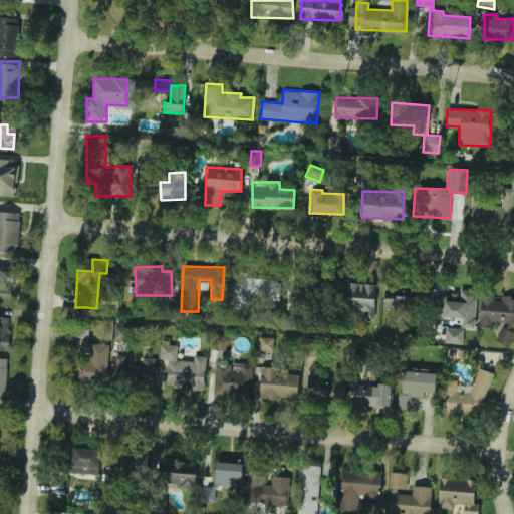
[(251,273),(233,272),(232,303),(281,306),(282,280),(251,279),(251,273)]
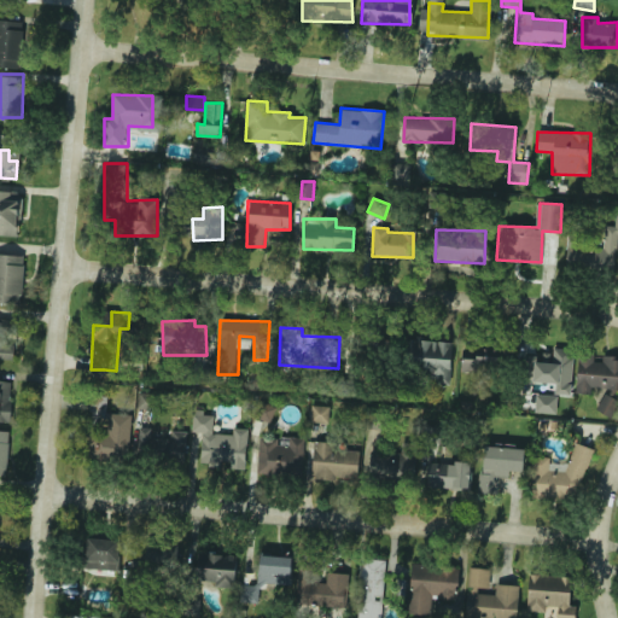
[(450,378),(452,342),(406,339),(404,377),(450,378)]
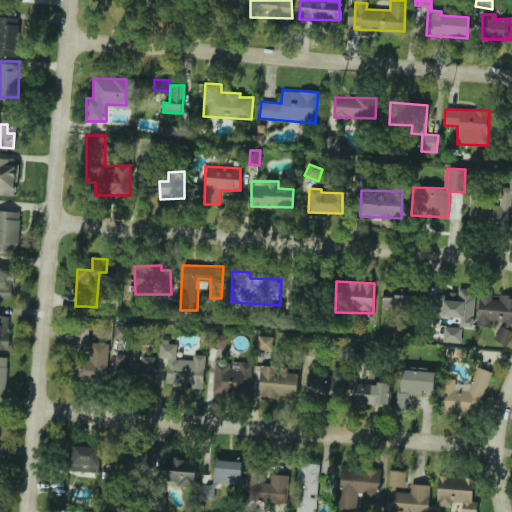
[(473,328),(475,289),(457,288),(457,294),(433,294),(432,316),(460,317),(459,328),(473,328)]
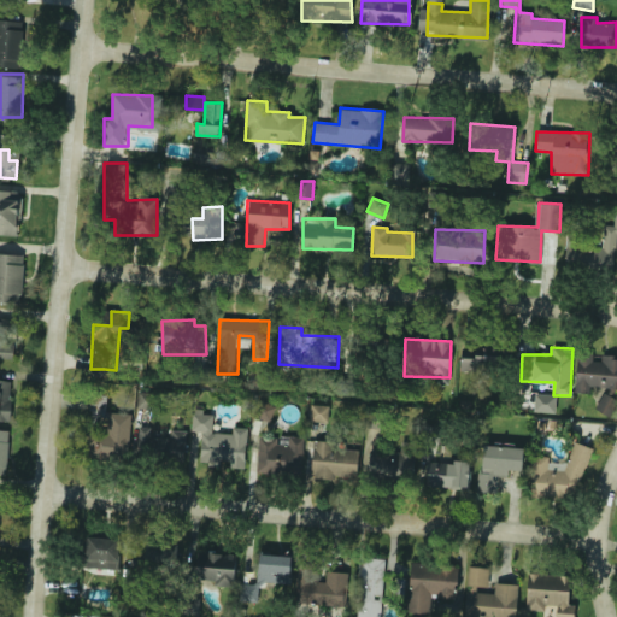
[(460,370),(501,371),(501,348),(460,348),(460,370)]
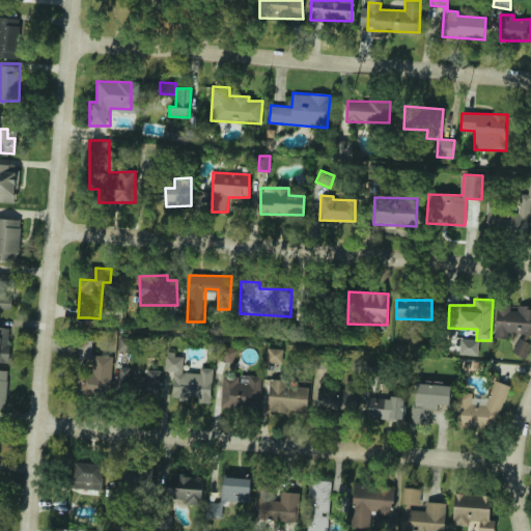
[(495,338),(508,338),(508,332),(530,333),(530,307),(513,307),(513,306),(497,305),(495,338)]
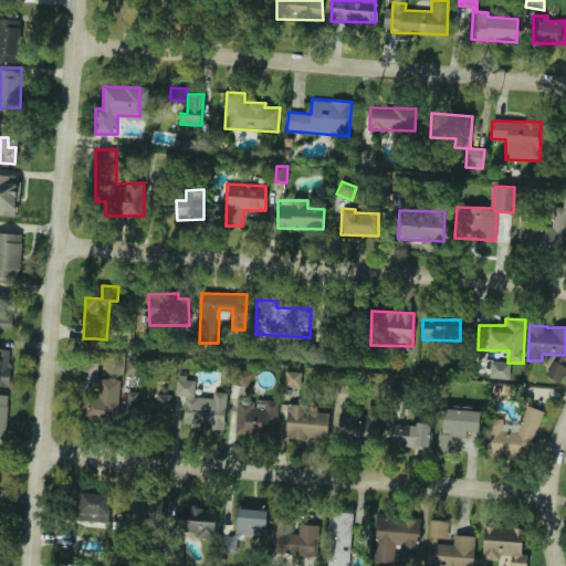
[(565,366),(565,365),(552,360),(546,376),(561,381),(565,366)]
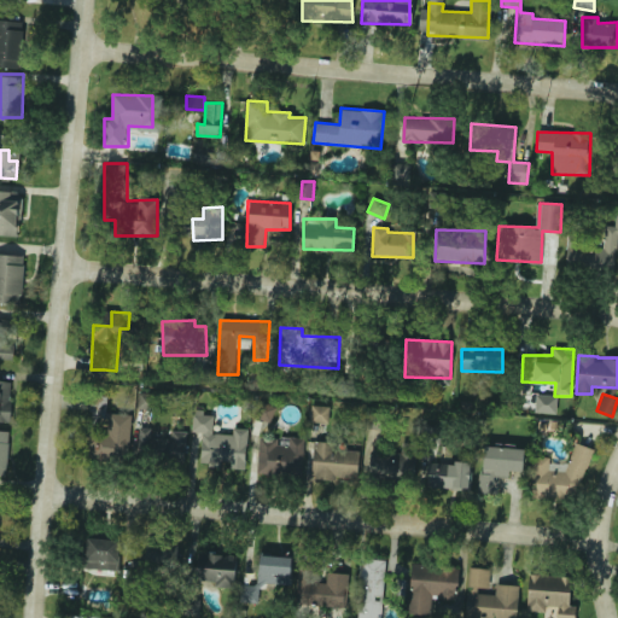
[(535,413),(557,413),(558,395),(535,395),(535,413)]
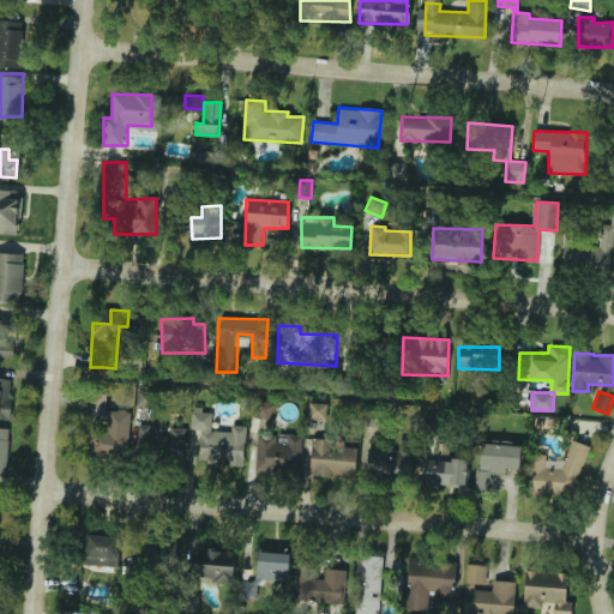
[(268,420),(275,405),(260,399),(254,414),(268,420)]
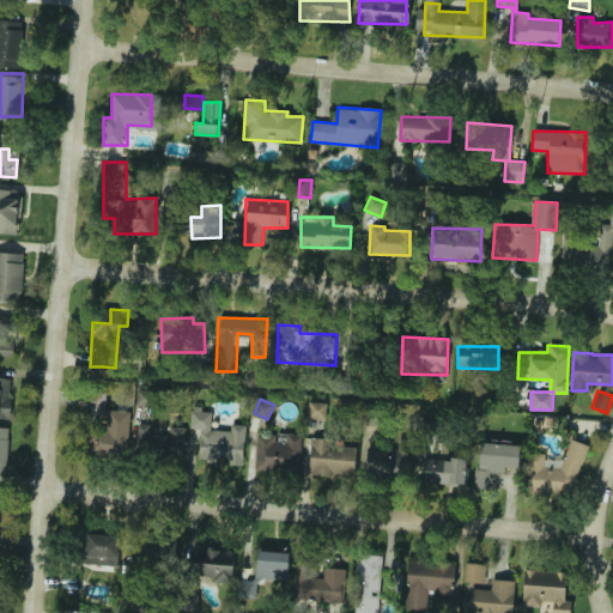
[(326,402),(309,402),(308,418),(326,418),(326,402)]
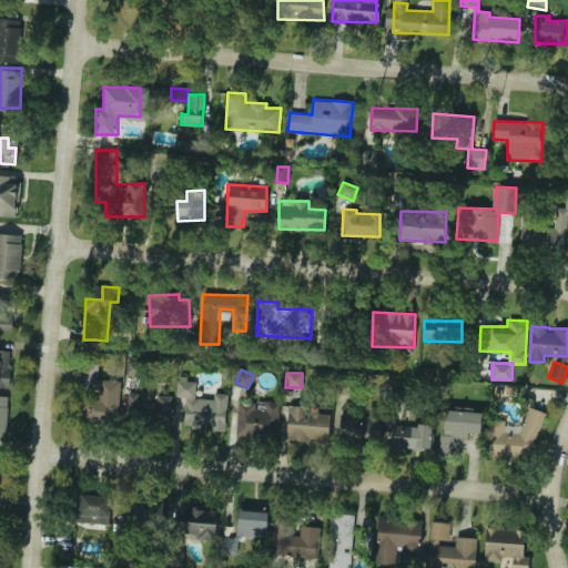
[(227,394),(214,393),(213,399),(195,398),(196,379),(178,378),(178,397),(185,397),(184,425),(212,426),(212,430),(225,430),(227,394)]
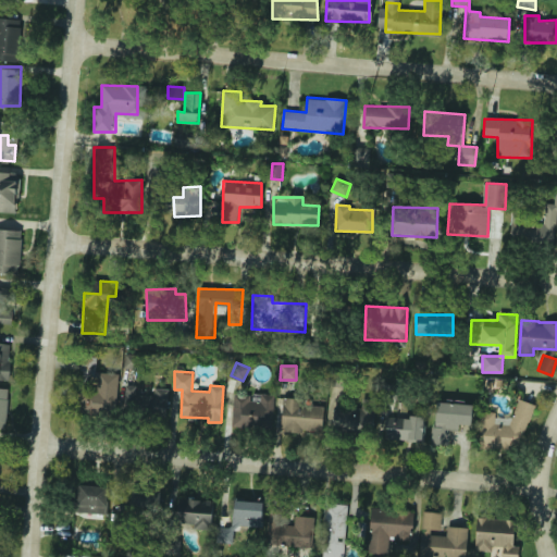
[(118,373),(97,373),(97,392),(81,392),(81,413),(118,413),(118,373)]
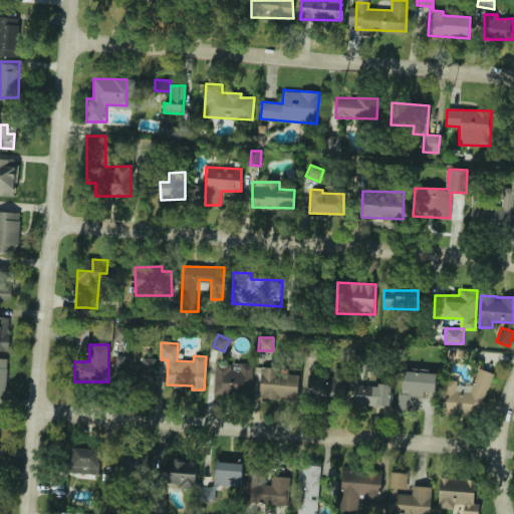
[(156,358),(143,358),(143,364),(122,364),(122,379),(145,380),(145,376),(155,376),(156,358)]
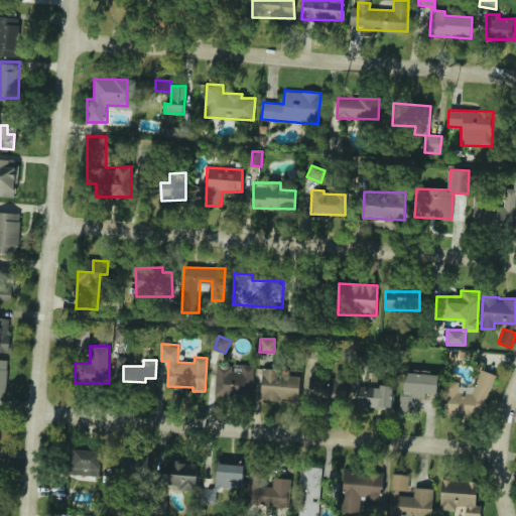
[(215,396),(253,396),(254,365),(241,365),(241,372),(231,372),(231,366),(216,365),(215,396)]
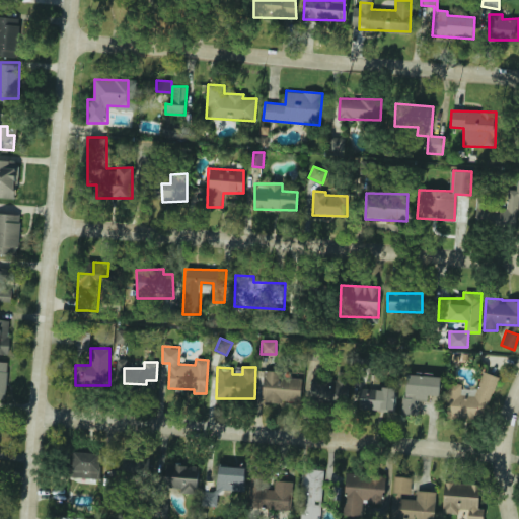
[(280,371),(263,370),(262,401),(300,403),(301,378),(280,377),(280,371)]
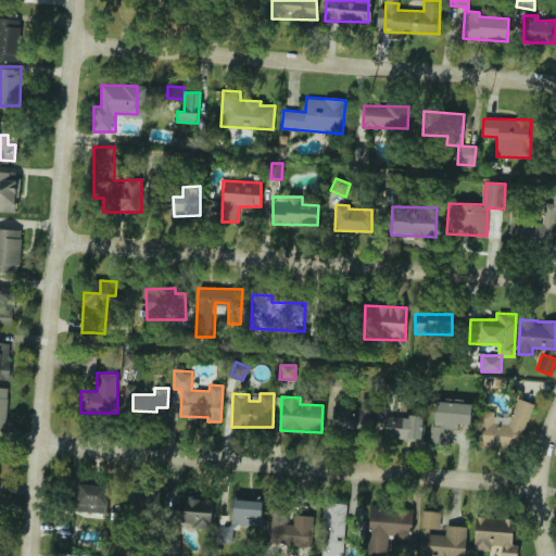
[(479,447),(502,447),(507,449),(519,449),(532,403),(517,399),(510,420),(495,416),(495,411),(479,412),(479,447)]
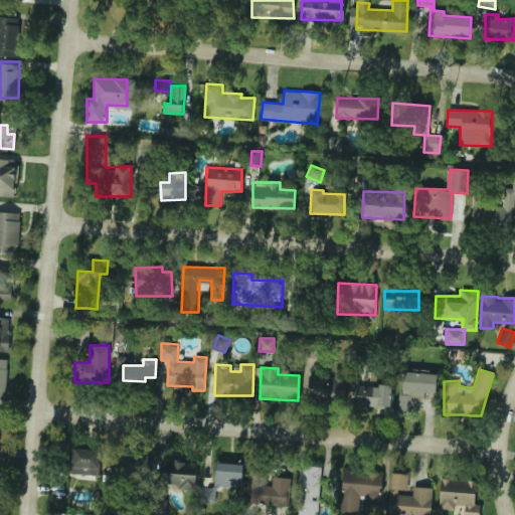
[(436,392),(437,373),(401,372),(400,410),(415,411),(415,398),(423,398),(424,392),(436,392)]
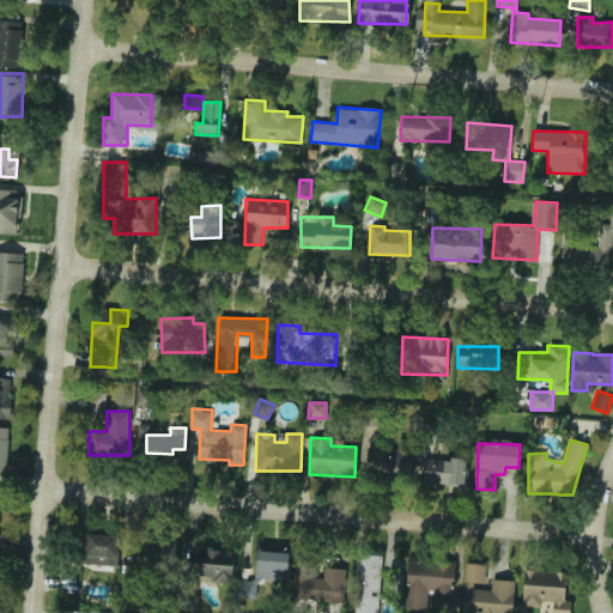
[(411,448),(362,449),(362,474),(412,474),(411,448)]
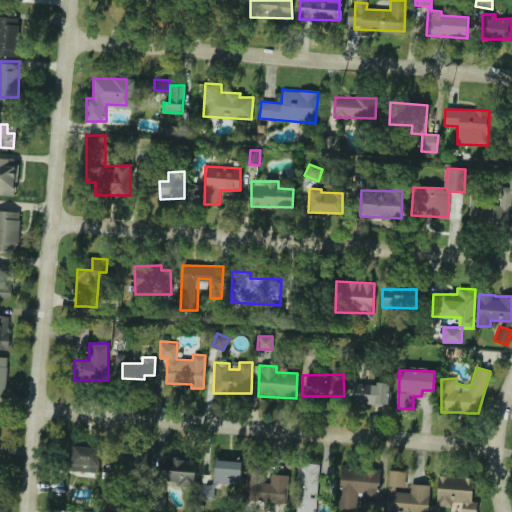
[(354,382),(353,403),(390,404),(391,384),(354,382)]
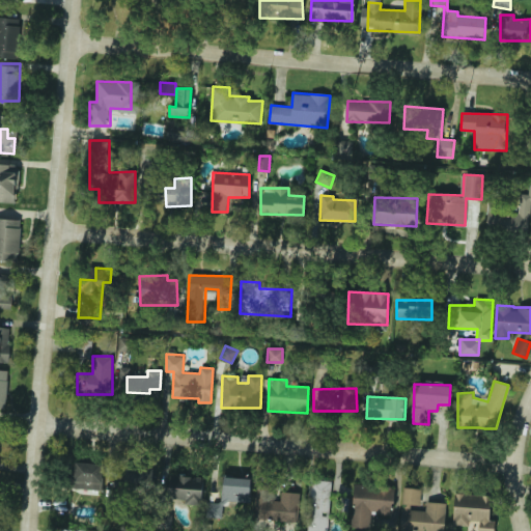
[(106,488),(107,463),(75,463),(75,475),(66,475),(66,488),(106,488)]
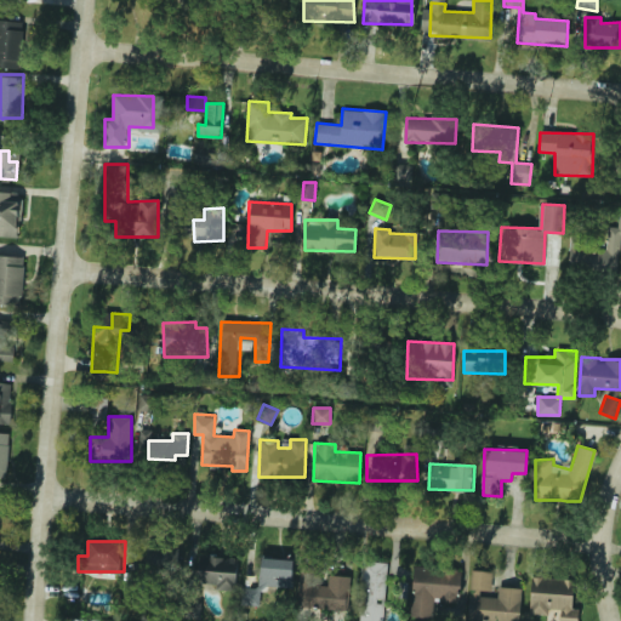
[(181,571),(180,548),(147,550),(147,573),(181,571)]
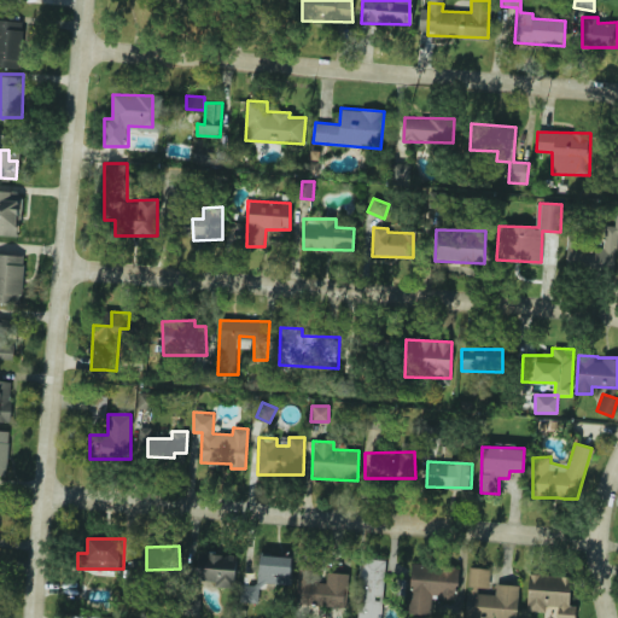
[(198,554),(197,581),(214,582),(214,587),(235,587),(235,555),(198,554)]
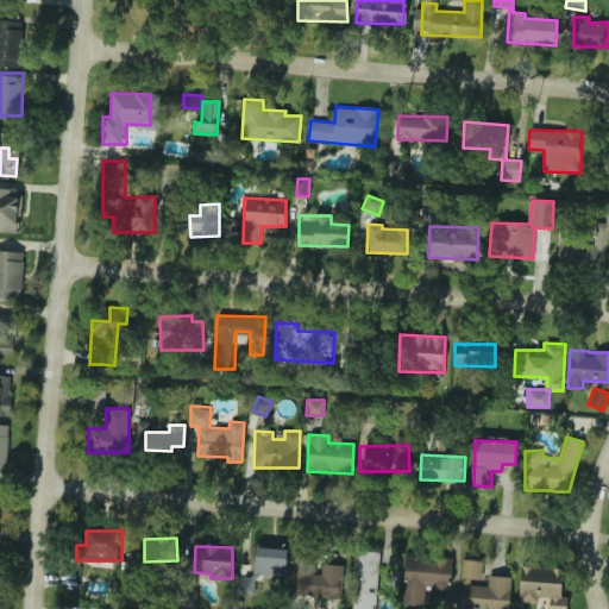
[(245,563),(256,563),(256,575),(287,576),(288,548),(245,547),(245,563)]
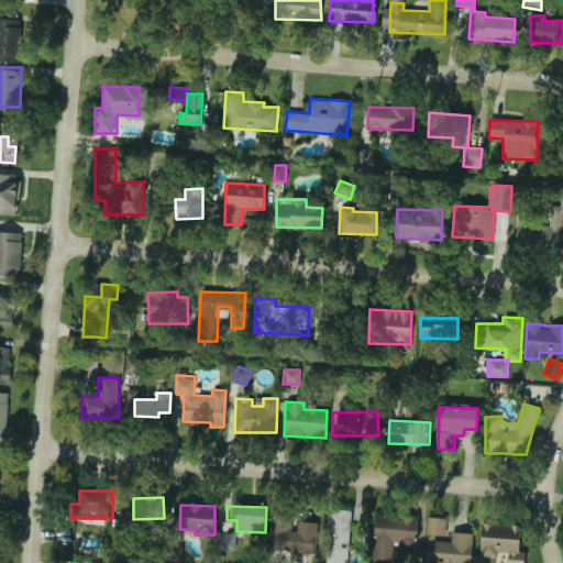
[(372,559),(394,561),(395,547),(408,548),(408,549),(416,550),(418,517),(375,514),(372,559)]
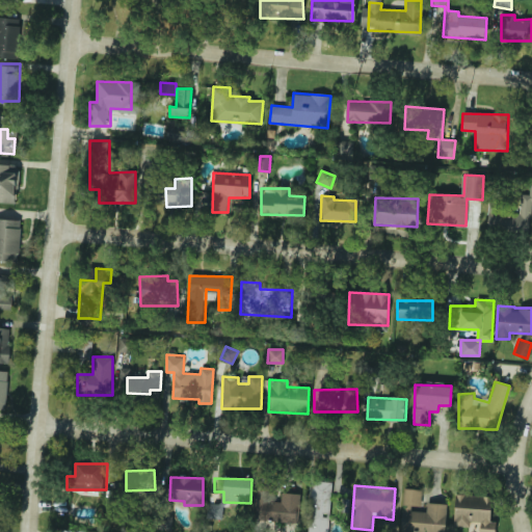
[(445,531),(447,504),(426,503),(426,511),(411,510),(411,506),(421,506),(422,489),(403,488),(401,531),(445,531)]
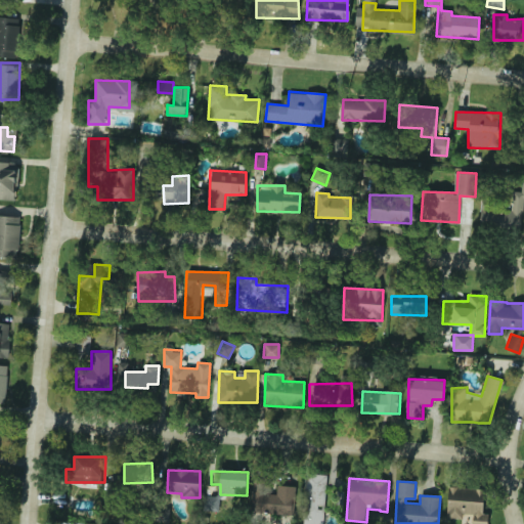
[(295,486),(273,485),(273,483),(254,482),(253,513),(294,514),(295,486)]
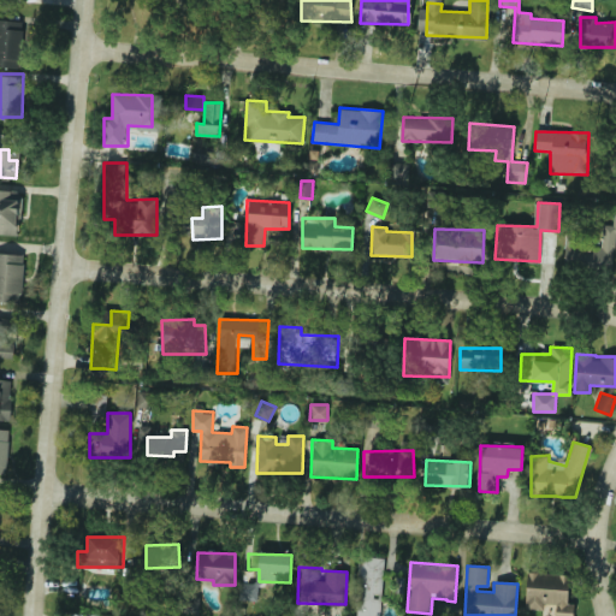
[(379,615),(383,569),(360,568),(357,615),(379,615)]
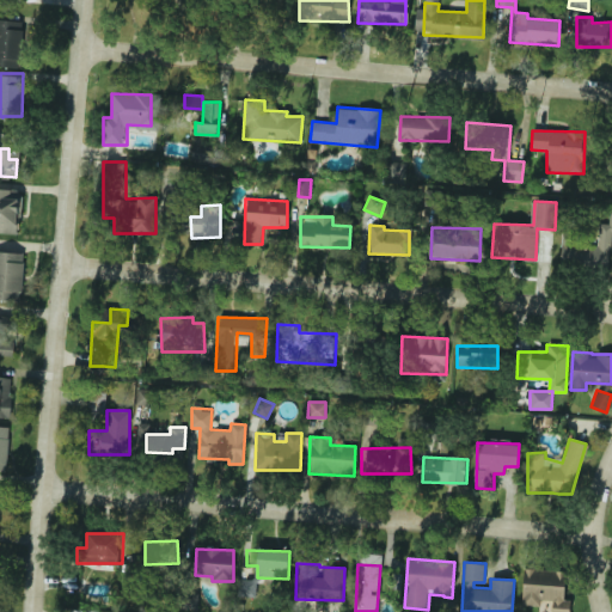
[(522,605),(540,606),(540,600),(552,600),(551,611),(569,611),(570,600),(564,600),(565,571),(524,569),(522,605)]
